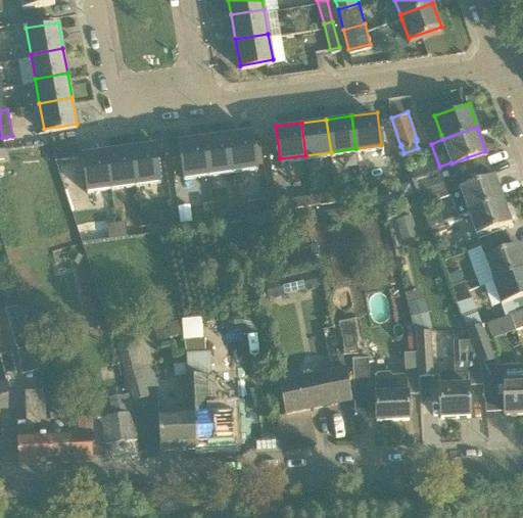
[(227,133),(232,170),(257,166),(252,129),(227,133)]
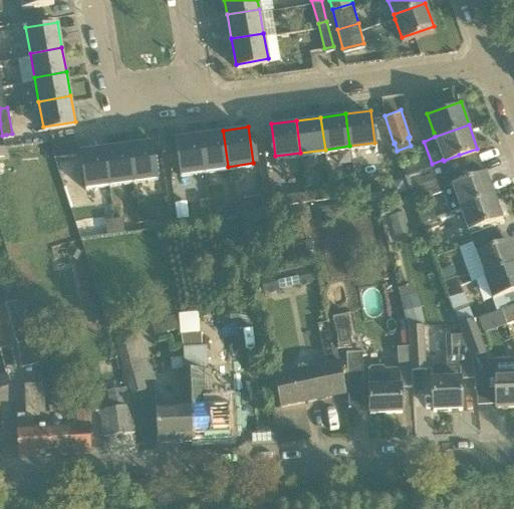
[(200,134),(205,170),(228,167),(223,131),(200,134)]
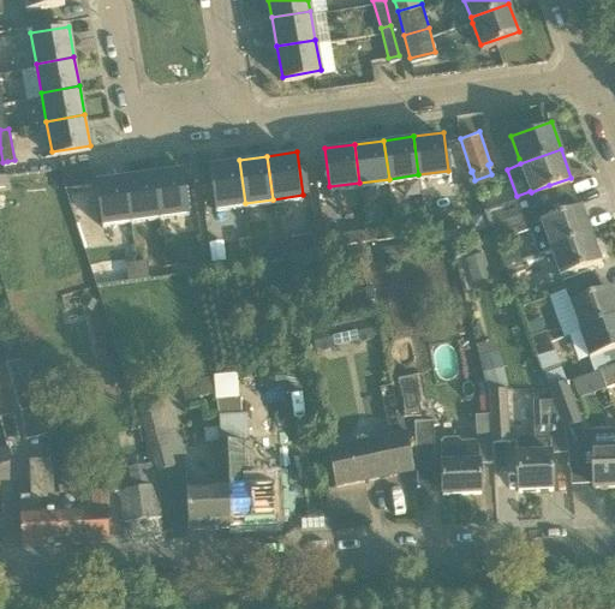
[(239,160),(209,163),(215,207),(245,203),(239,160)]
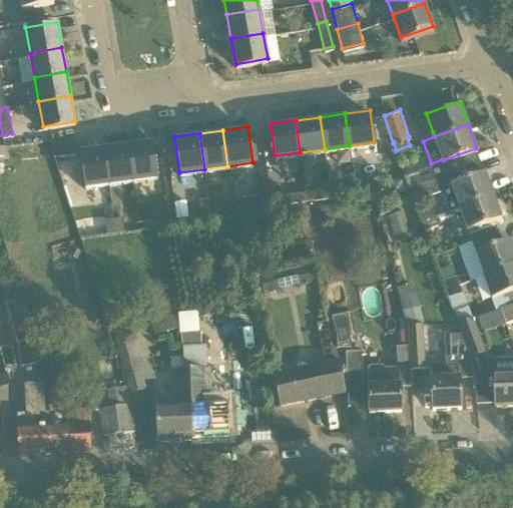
[(128,142),(132,179),(157,175),(152,139),(128,142)]
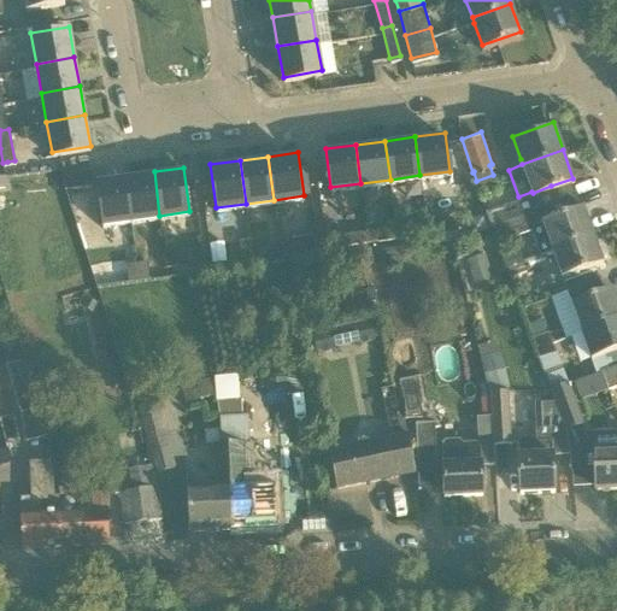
[(159,216),(154,171),(125,176),(131,219),(159,216)]
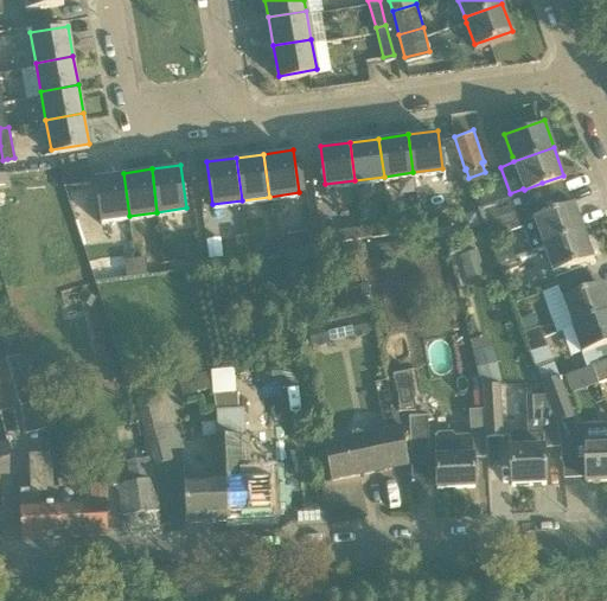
[(489,184),(485,172),(468,178),(472,190),(489,184)]
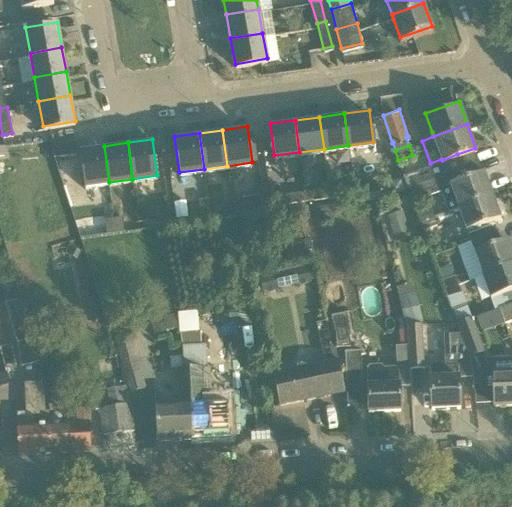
[(79,149),(82,169),(84,185),(109,182),(104,146),(79,149)]
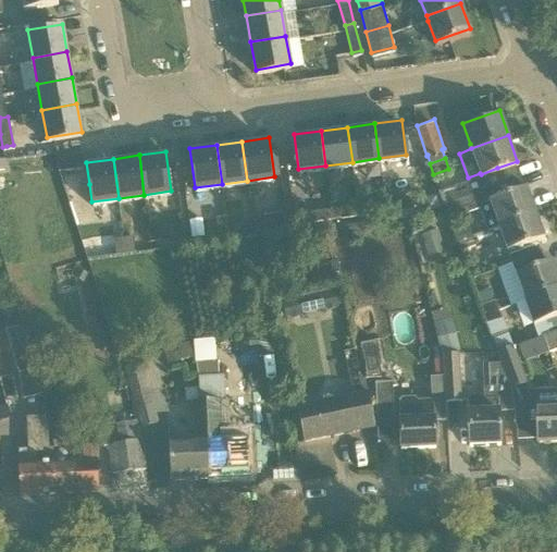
[(498,222),(534,209),(525,184),(490,197),(498,222)]
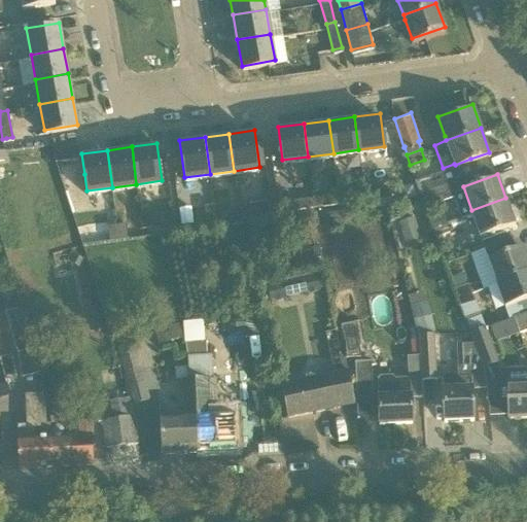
[(340,201),(364,197),(363,187),(339,190),(340,201)]
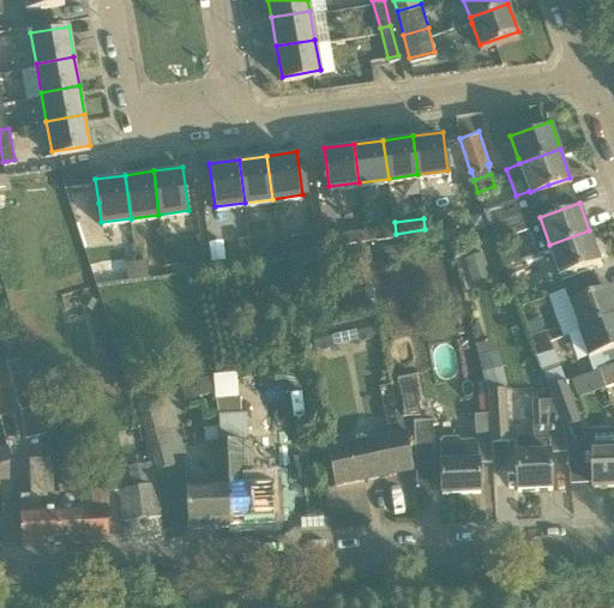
[(396,234),(395,222),(365,227),(366,238),(396,234)]
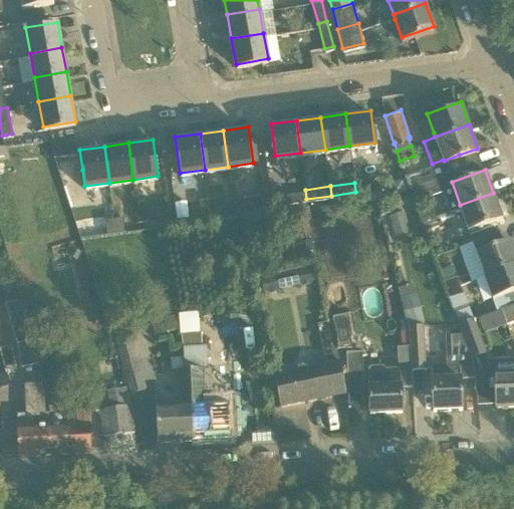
[(306,199),(305,190),(280,193),(281,202),(306,199)]
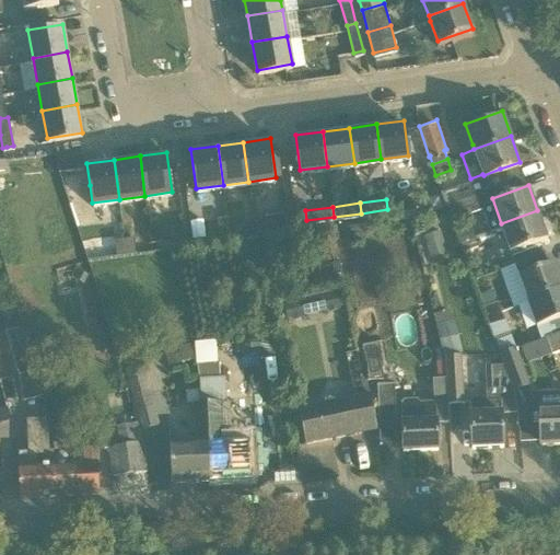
[(514,261),(544,250),(539,238),(547,235),(537,210),(501,223),(510,249),(514,261)]
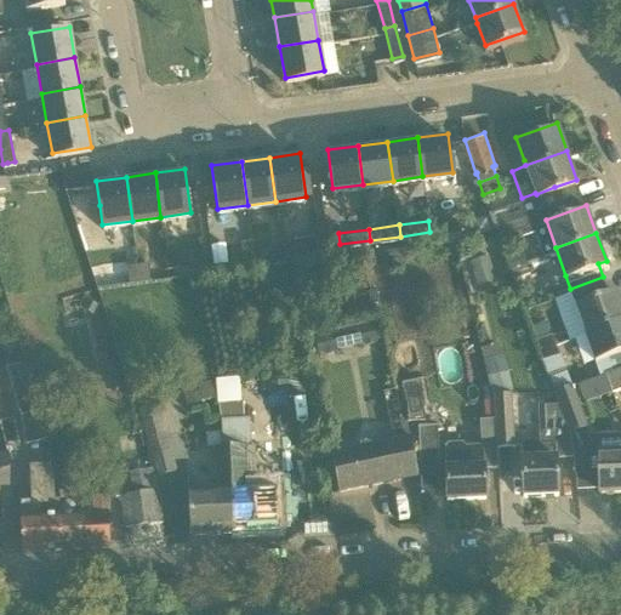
[(240,237),(243,255),(254,254),(251,235),(240,237)]
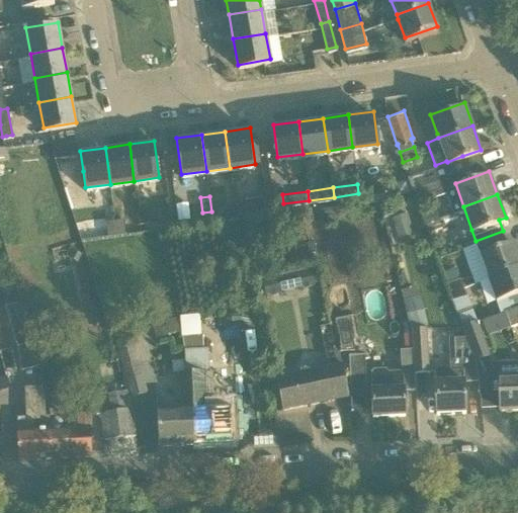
[(244,200),(235,201),(236,217),(246,215),(244,200)]
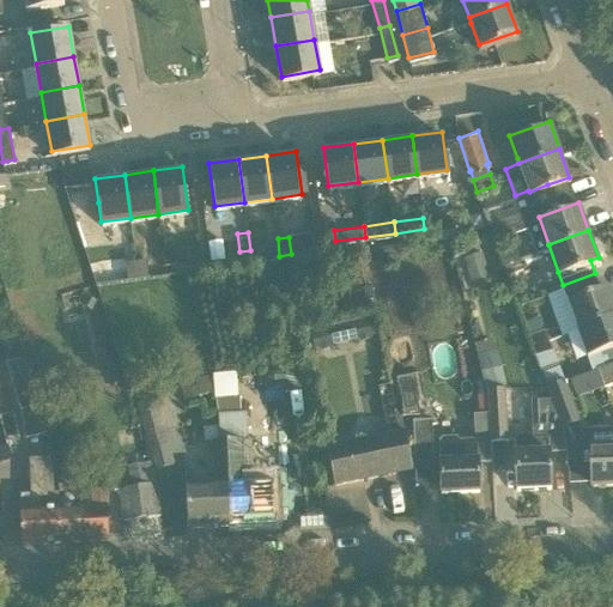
[(268,258),(279,256),(278,238),(266,240),(268,258)]
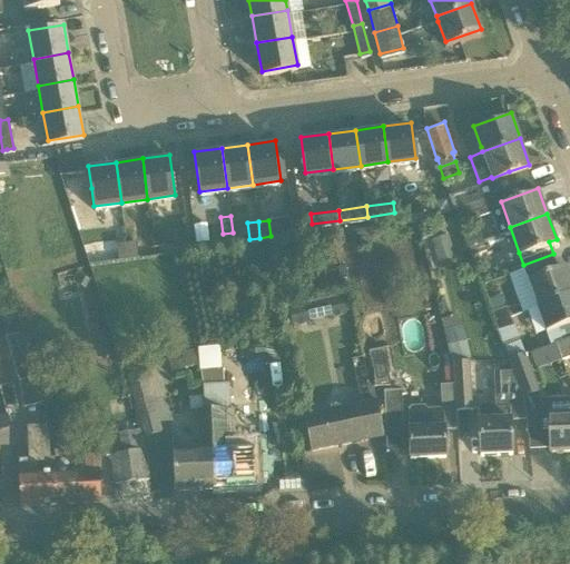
[(150,227),(153,243),(163,241),(161,226),(150,227)]
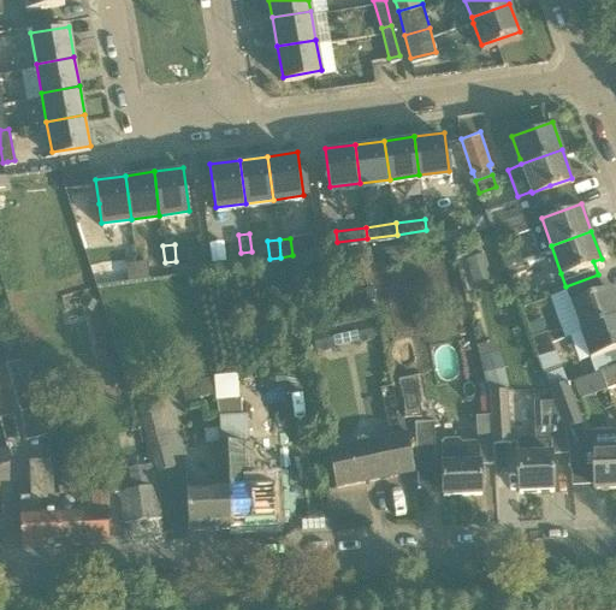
[(521,256),(517,246),(502,253),(505,264),(521,256)]
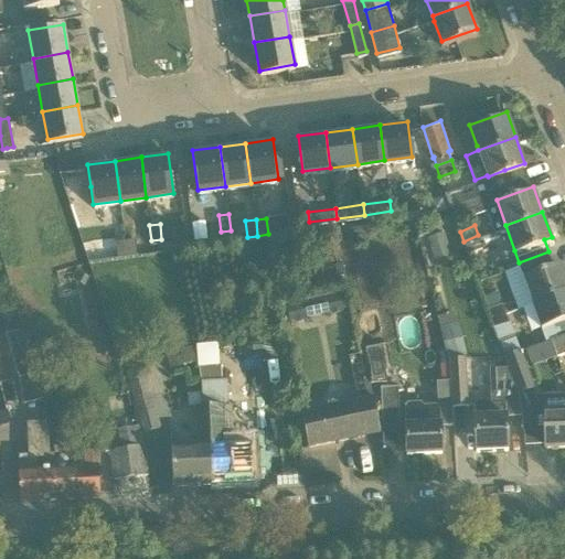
[(478,235),(464,242),(467,250),(482,245),(478,235)]
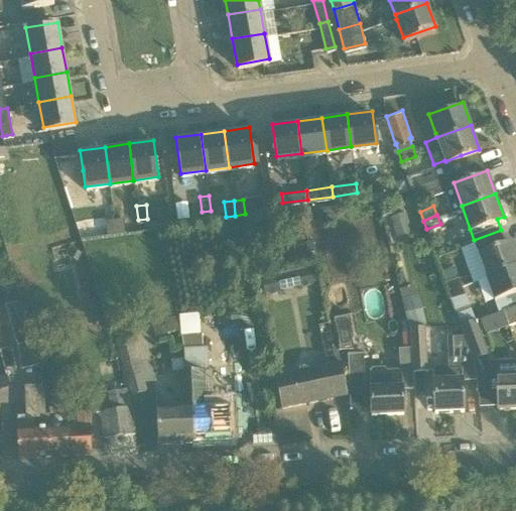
[(123,216),(114,217),(116,231),(125,230),(123,216)]
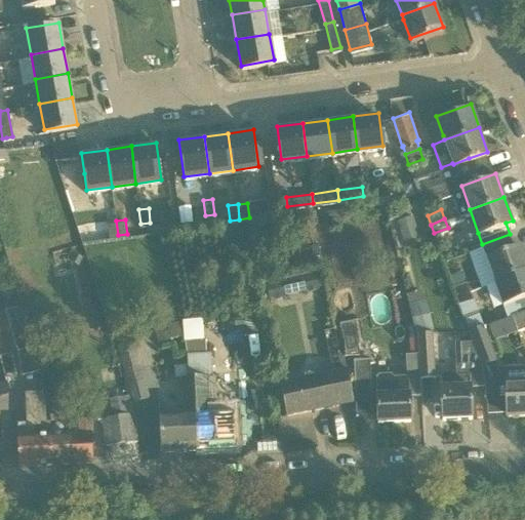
[(118,235),(116,221),(107,222),(109,236),(118,235)]
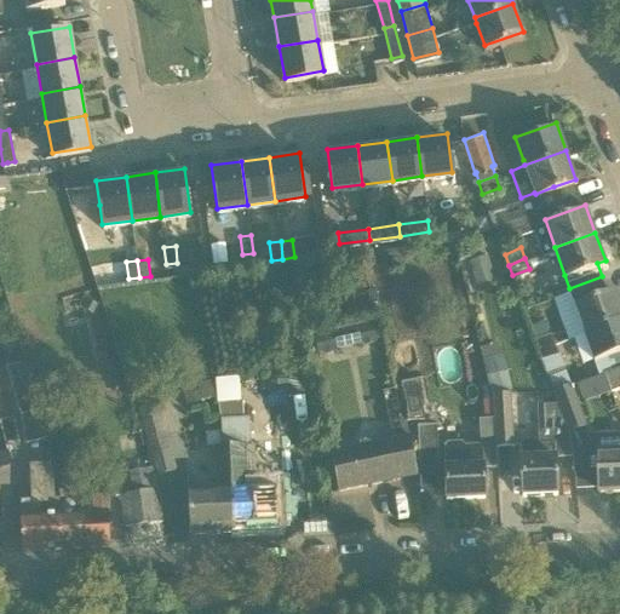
[(584,328),(619,315),(619,302),(614,286),(607,288),(602,276),(569,288),(573,300),(584,328)]
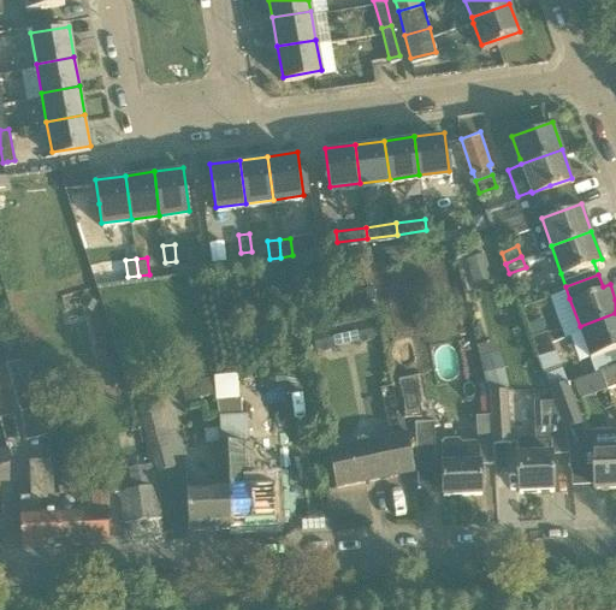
[(615,313),(580,326),(590,354),(615,344),(615,313)]
